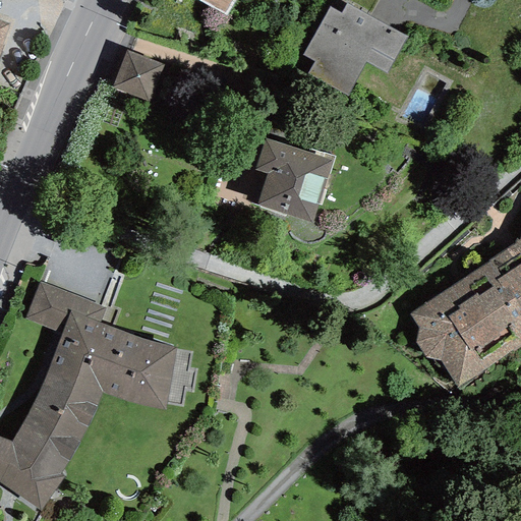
[(207,0),(226,10),(231,0),(207,0)]
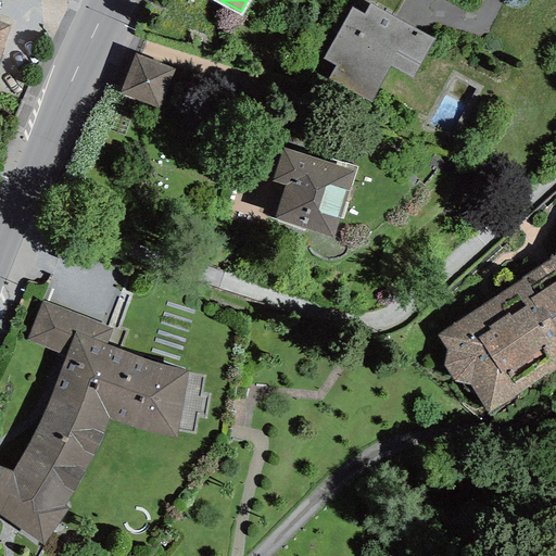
[(413,78),(434,39),(370,4),(364,14),(352,8),(323,59),(336,66),(328,79),(371,103),(391,67),(413,78)]
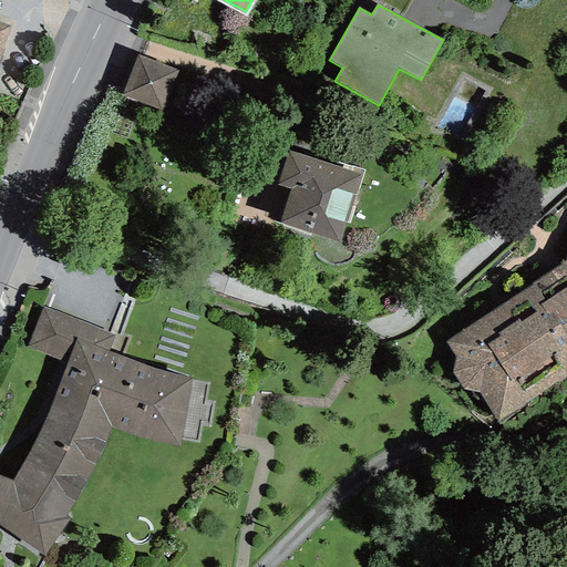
[(2,49),(10,27),(0,22),(0,59),(3,50),(2,49)]
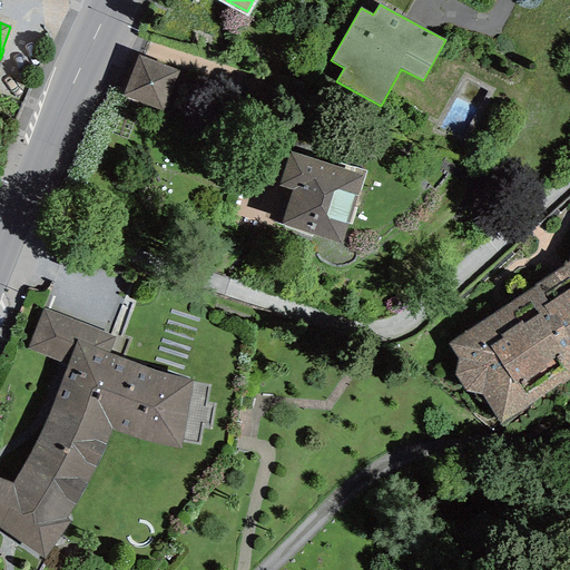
[(179,70),(137,55),(121,97),(163,112),(179,70)]
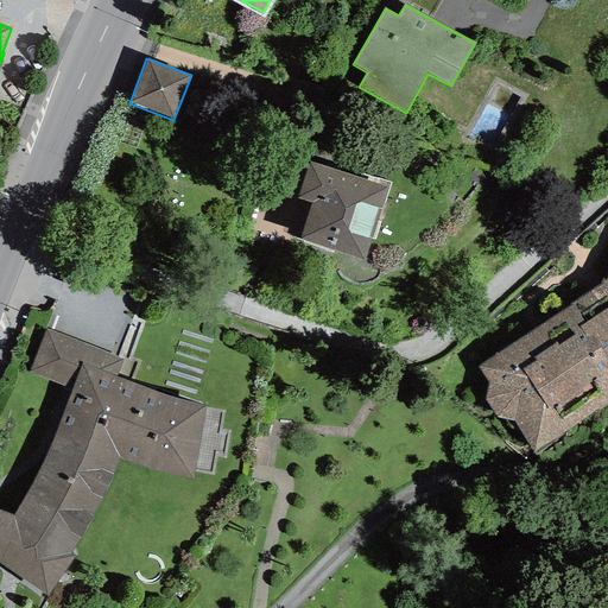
[(299,238),(365,261),(387,188),(309,162),(298,198),(310,203),(299,238)]
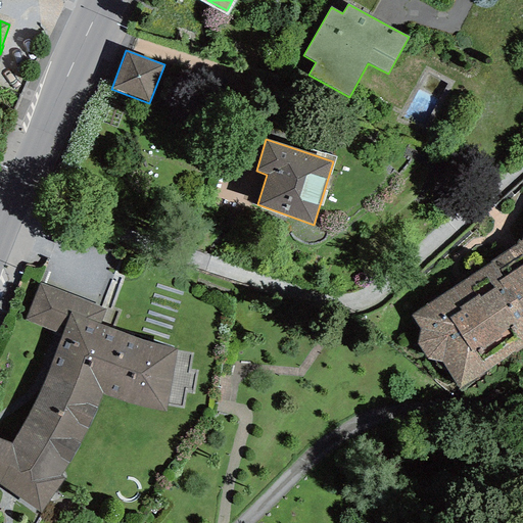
[(441,363),(459,389),(522,347),(522,236),(520,241),(518,240),(516,245),(411,316),(419,330),(416,344),(427,361),(441,363)]
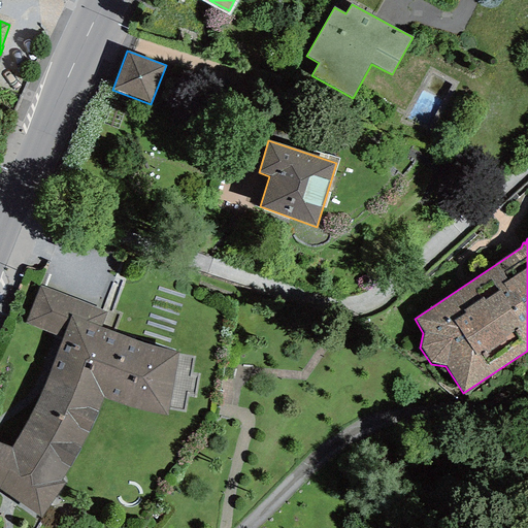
[(0,443),(0,490),(41,518),(65,485),(60,482),(80,449),(104,398),(130,407),(167,416),(177,353),(153,347),(101,327),(107,312),(41,286),(25,324),(62,338),(44,386),(33,409),(11,448),(0,443)]
